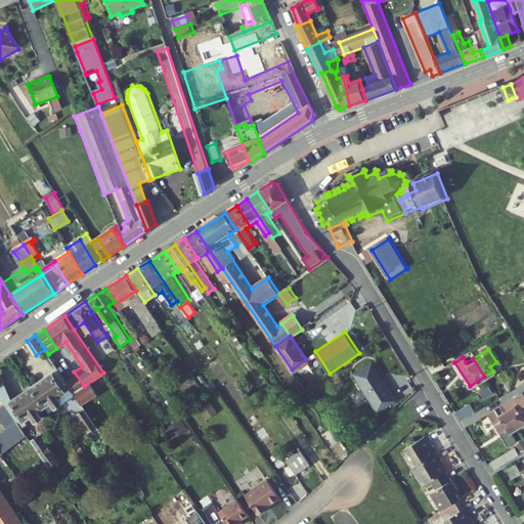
[(63,379),(56,366),(32,386),(45,405),(52,400),(56,405),(62,401),(58,395),(70,387),(63,379)]
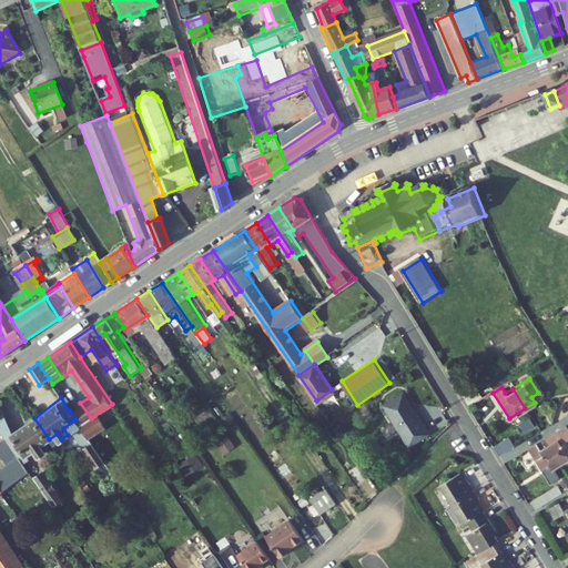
[(428,436),(398,398),(381,412),(409,449),(428,436)]
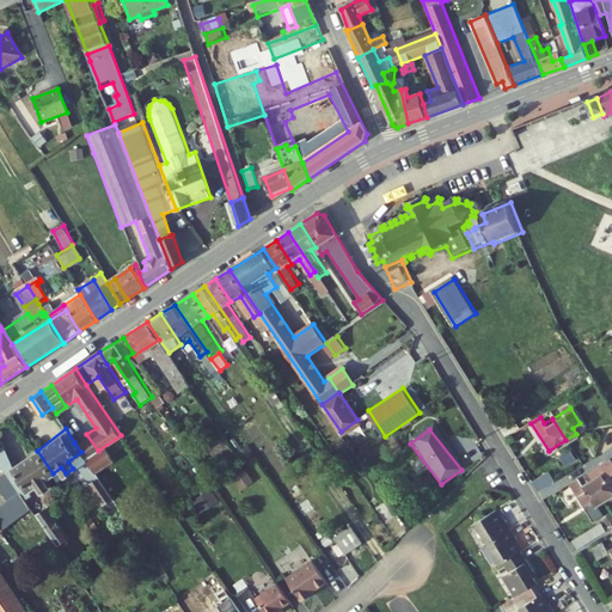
[(98,451),(86,434),(74,442),(81,452),(98,477),(112,497),(122,491),(115,479),(112,482),(102,466),(129,448),(121,435),(98,451)]
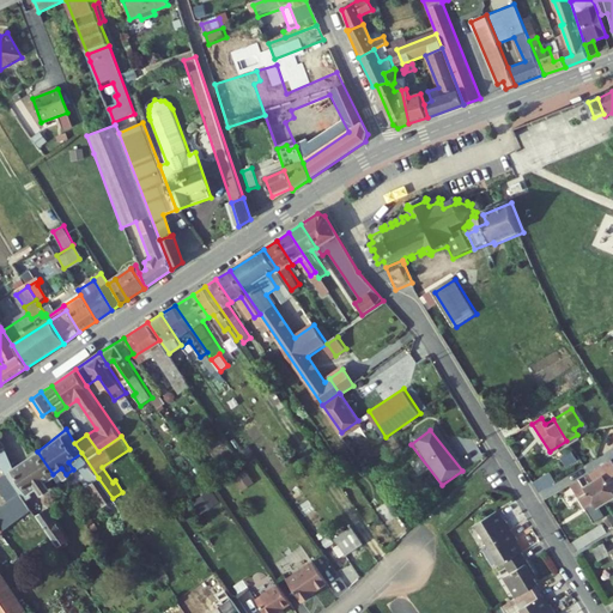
[(18,466),(4,445),(0,448),(0,463),(7,474),(18,466)]
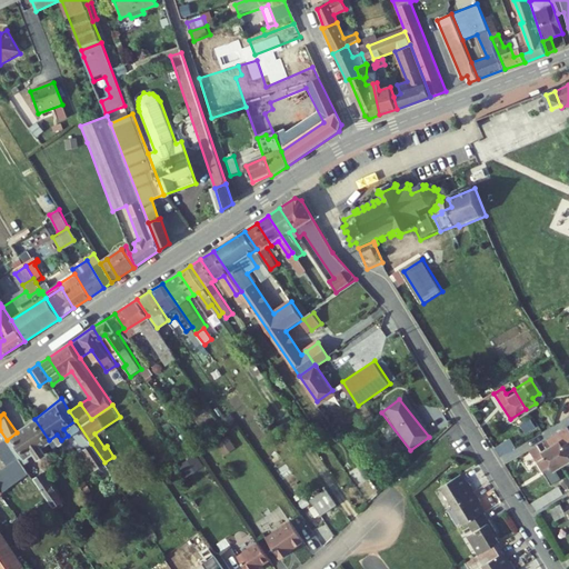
[(519,423),(523,431),(531,427),(527,418),(519,423)]
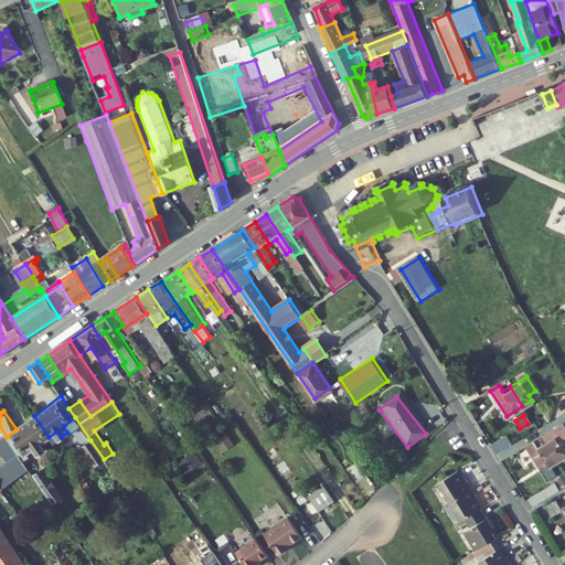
[(41,443),(49,437),(34,416),(17,429),(7,437),(8,440),(13,447),(21,458),(34,448),(39,454),(45,449),(41,443)]
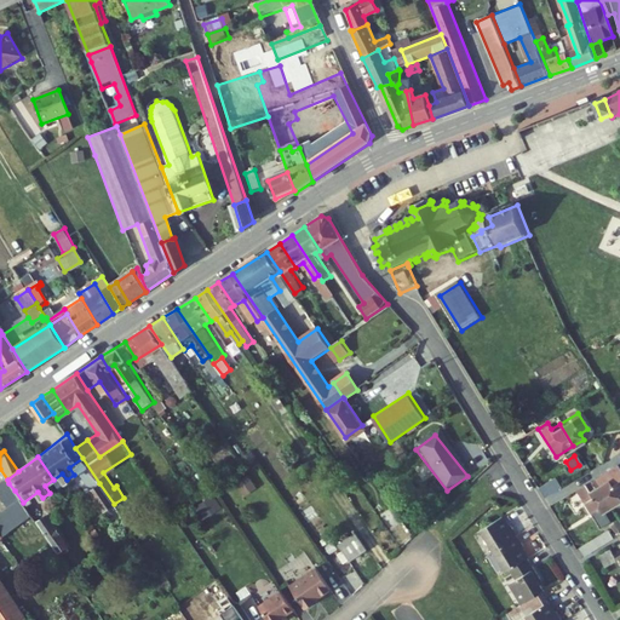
[(619,481),(614,472),(596,484),(609,505),(619,498),(616,493),(619,489),(619,481)]
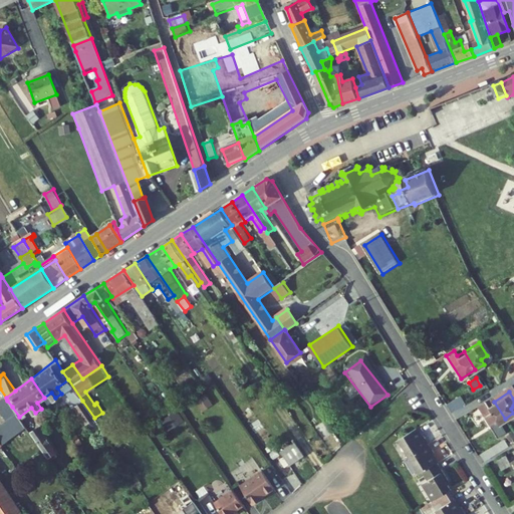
[(195,400),(202,411),(212,404),(206,394),(195,400)]
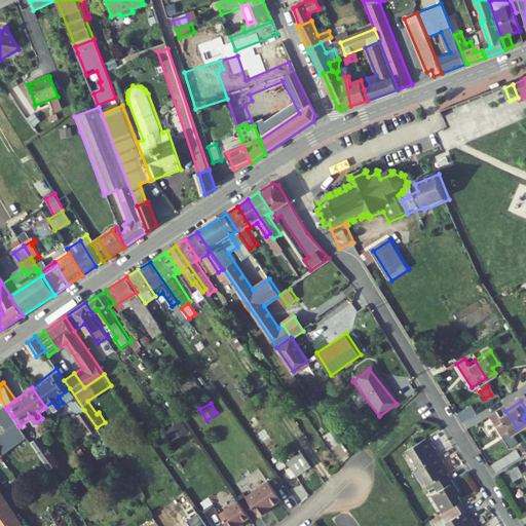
[(508,434),(517,428),(505,411),(502,413),(498,406),(486,413),(498,434),(504,429),(508,434)]
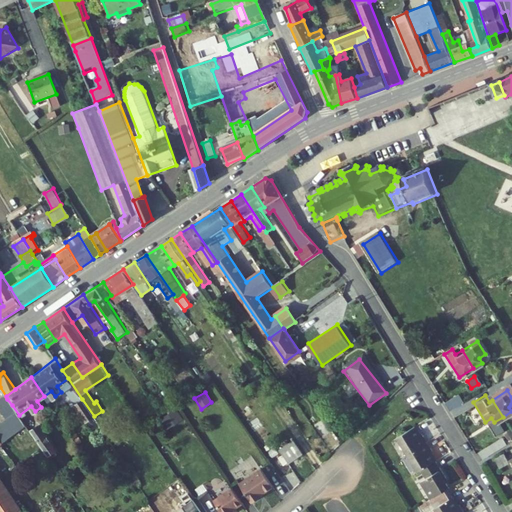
[(443,405),(447,412),(459,404),(455,398),(443,405)]
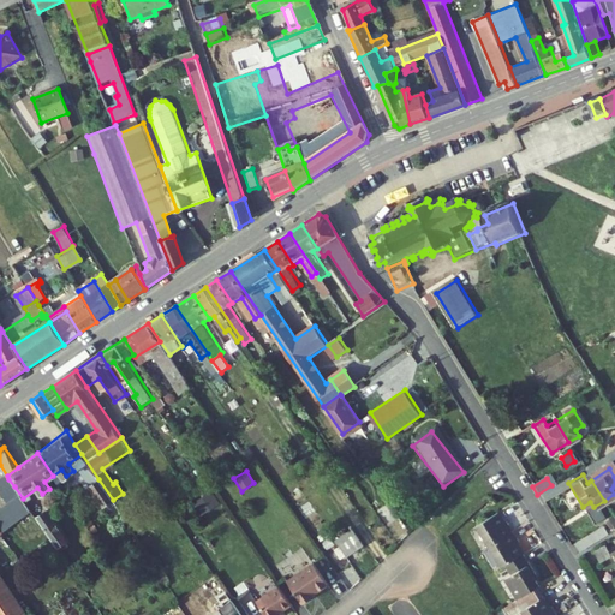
[(0,484),(0,491),(3,494),(15,487),(9,479),(0,484)]
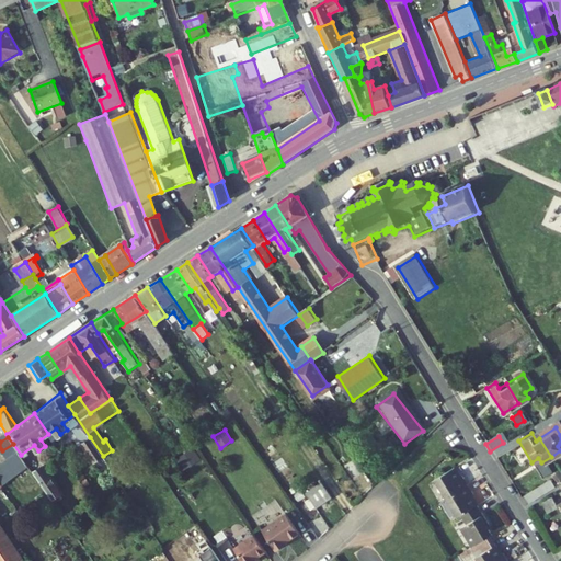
[(103,456),(90,437),(81,443),(94,460),(98,458),(101,462),(105,459),(103,456)]
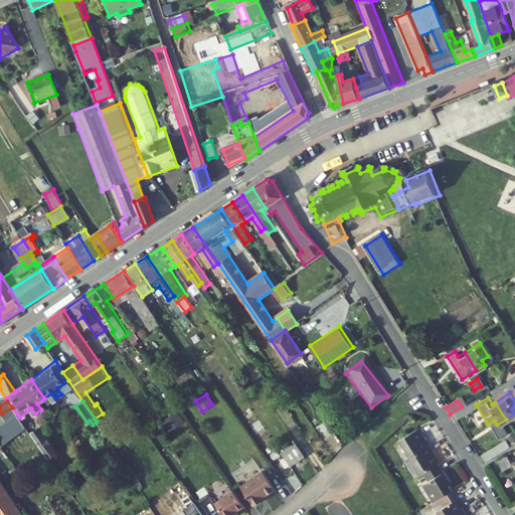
[(7,422),(0,427),(10,442),(17,437),(20,441),(27,436),(40,456),(44,461),(47,459),(31,436),(19,417),(12,407),(2,413),(7,422)]
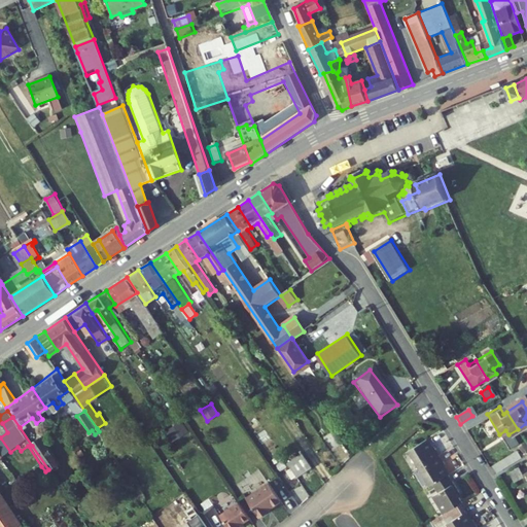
[(181,420),(166,430),(172,441),(188,431),(181,420)]
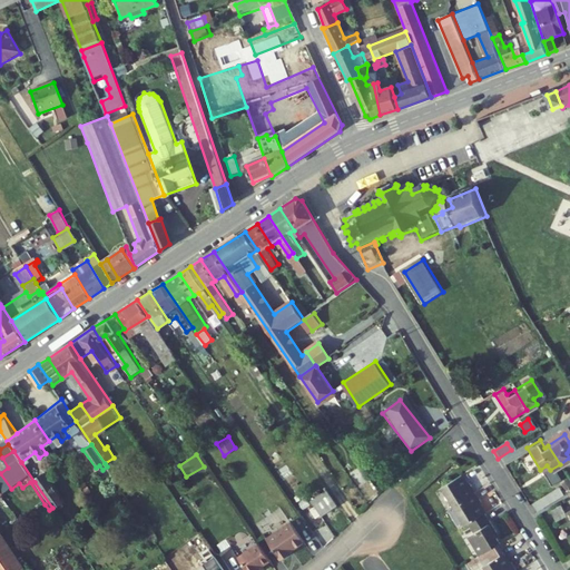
[(0,473),(0,472),(0,488),(3,493),(11,489),(0,473)]
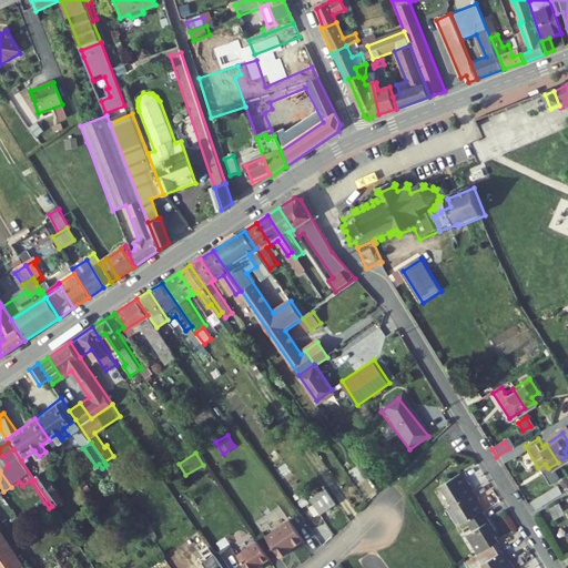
[(474,482),(467,473),(446,485),(458,504),(482,489),(476,479),(474,482)]
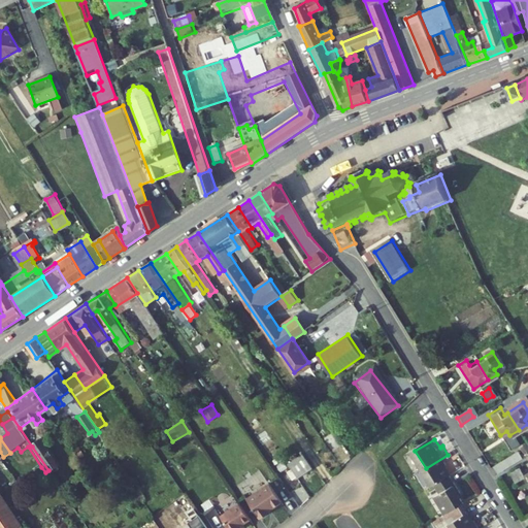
[(39,441),(32,447),(48,470),(56,465),(39,441)]
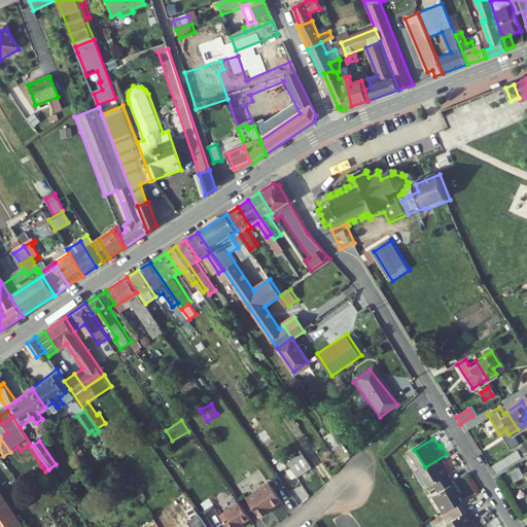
[(13,456),(10,452),(3,456),(0,451),(0,458),(2,457),(5,461),(13,456)]
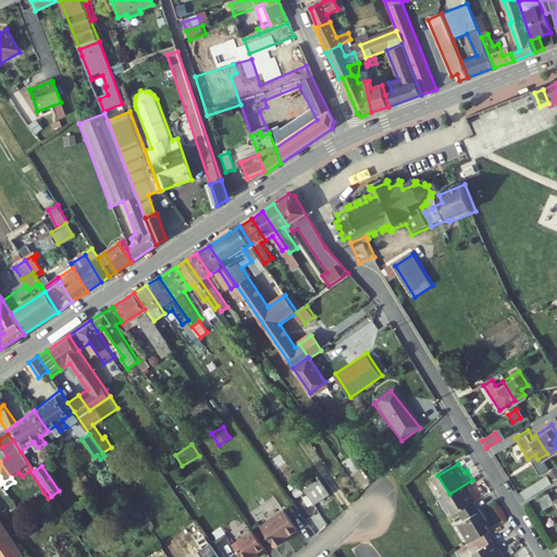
[(333,494),(322,478),(307,489),(318,505),(333,494)]
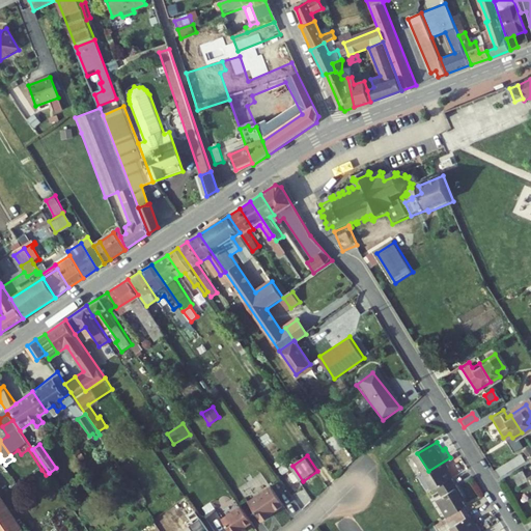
[(498,477),(522,462),(518,455),(494,470),(498,477)]
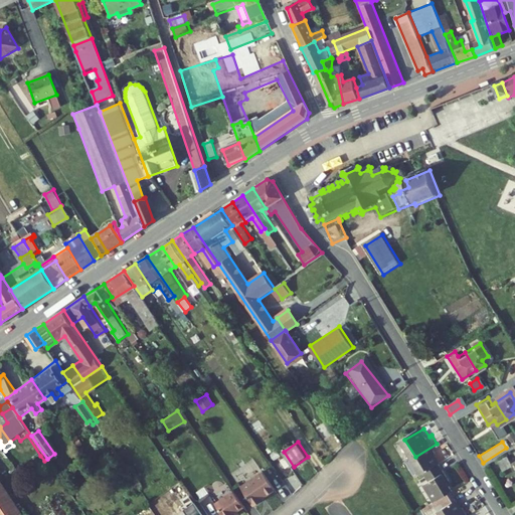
[(442,452),(437,444),(415,457),(425,473),(445,462),(440,454),(442,452)]
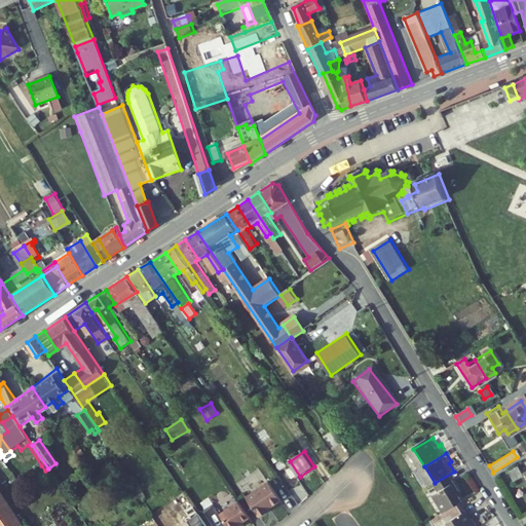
[(515,466),(505,473),(511,481),(520,475),(515,466)]
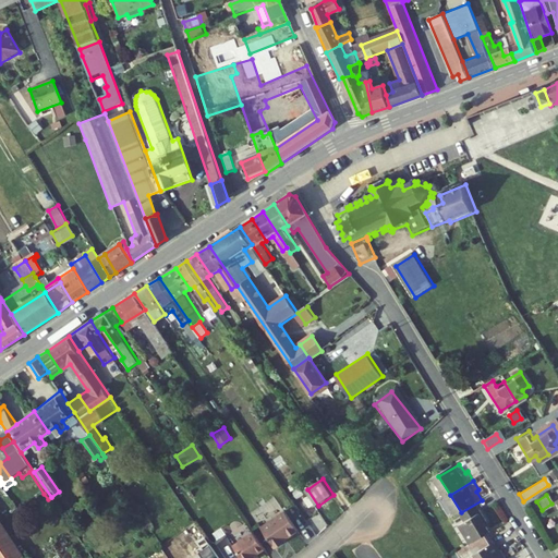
[(492,516),(482,500),(461,512),(466,521),(462,524),(472,541),(484,533),(494,526),(488,518),(492,516)]
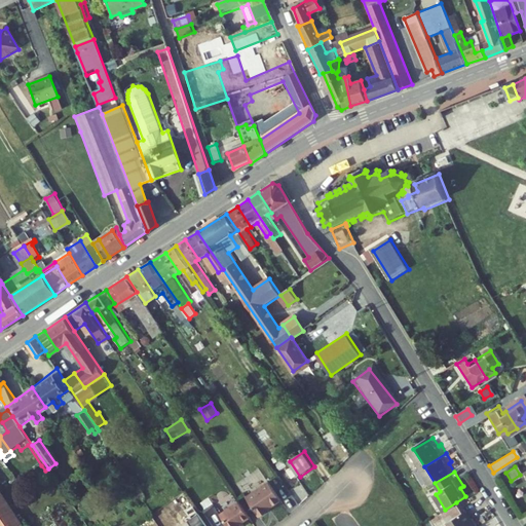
[(283,500),(270,482),(248,497),(261,517),(270,511),(269,510),(283,500)]
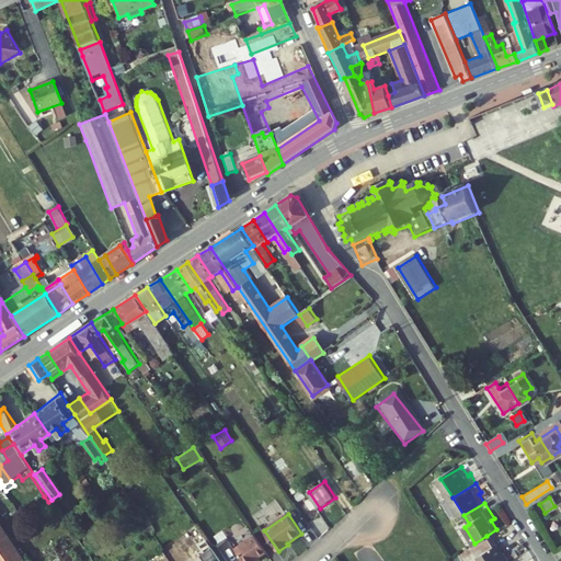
[(0,560),(19,560),(0,531),(0,560)]
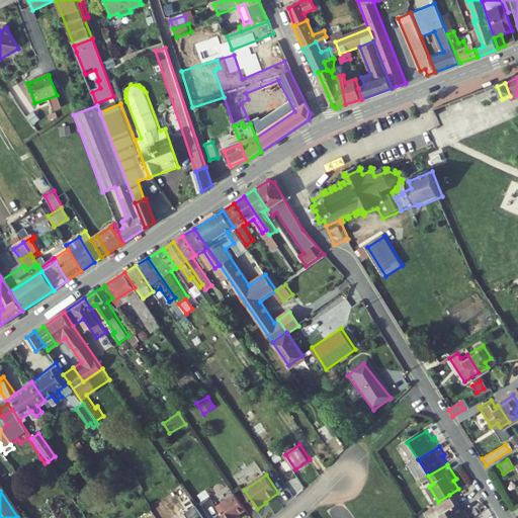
[(245,510),(235,495),(214,508),(221,517),(235,517),(236,517),(235,517),(245,510)]
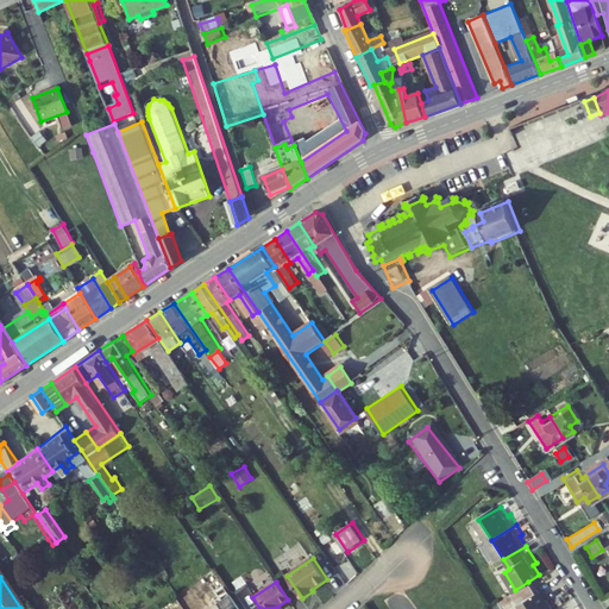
[(535,592),(528,582),(515,590),(496,602),(498,606),(508,600),(514,608),(546,608),(548,608),(538,591),(535,592)]
